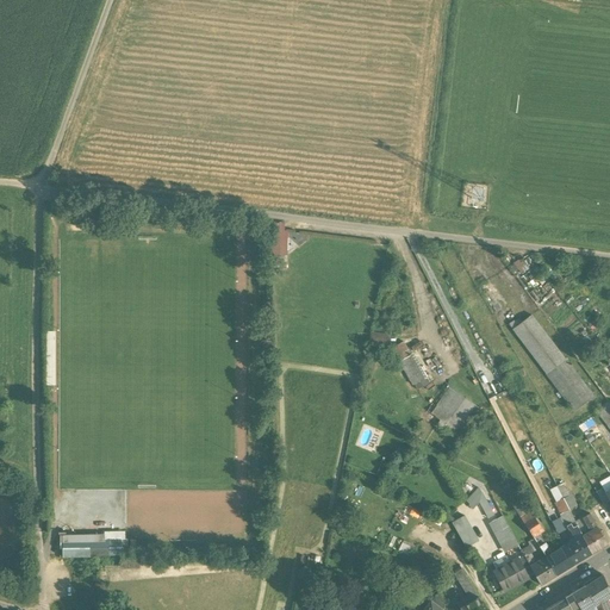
[(284,224),(271,224),(271,256),(287,256),(287,231),(284,231),(284,224)]
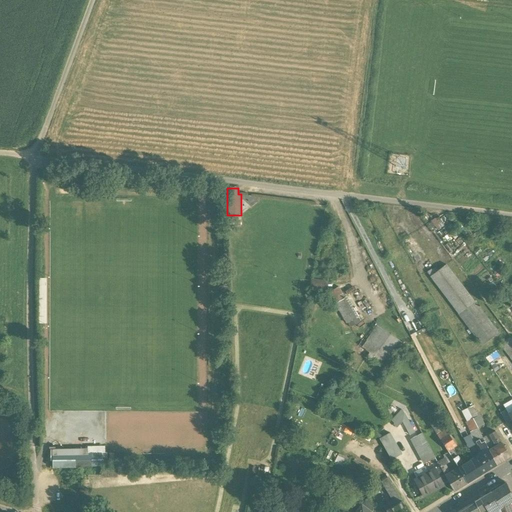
[(442,222),(430,230),(434,236),(446,227),(442,222)]
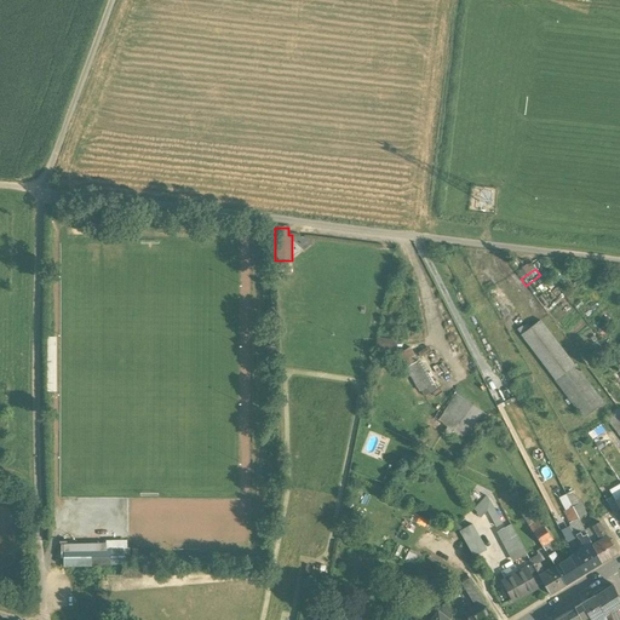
[(506,306),(497,313),(506,329),(516,325),(506,306)]
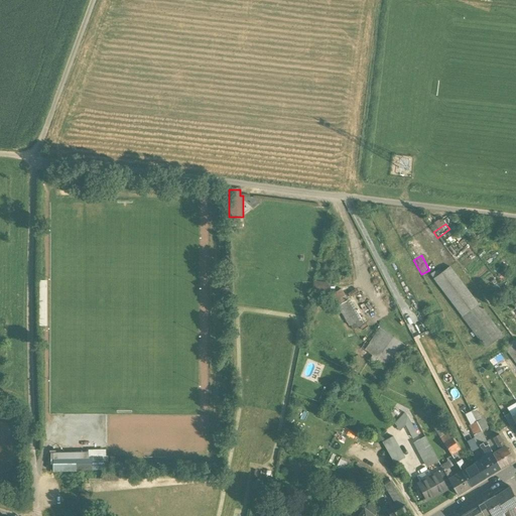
[(502,336),(449,266),(440,272),(433,278),(486,347),(502,336)]
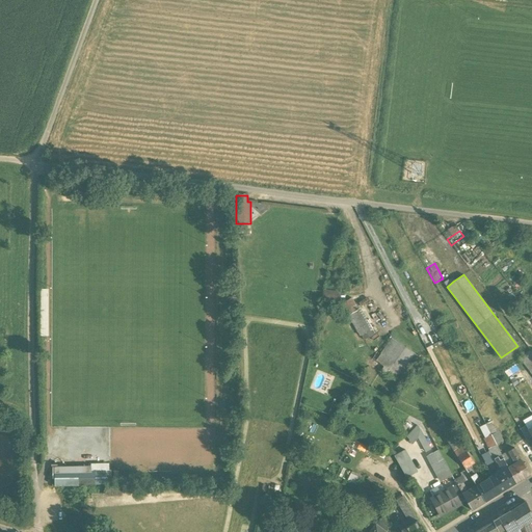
[(448,278),(444,282),(447,287),(454,281),(452,277),(449,281),(448,278)]
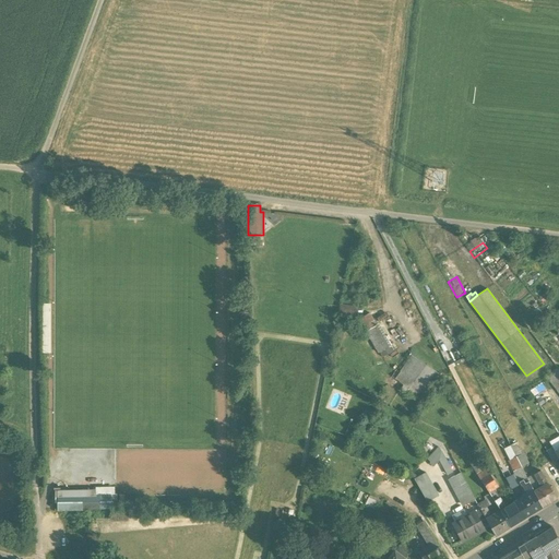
[(389,347),(369,313),(359,319),(363,324),(378,353),(389,347)]
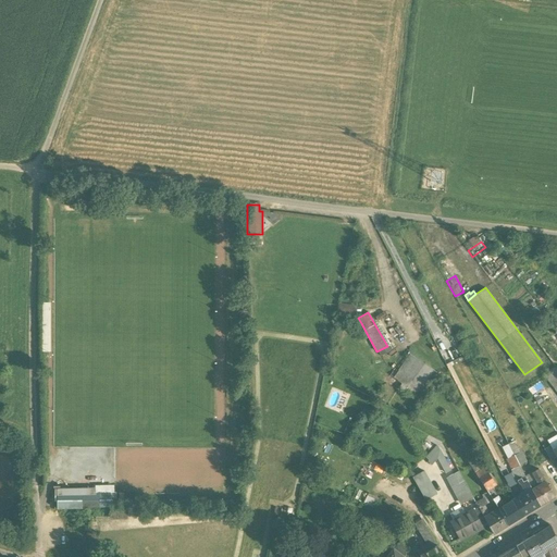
[(438,374),(410,354),(397,372),(394,369),(390,375),(403,384),(398,388),(409,396),(412,392),(421,398),(438,374)]
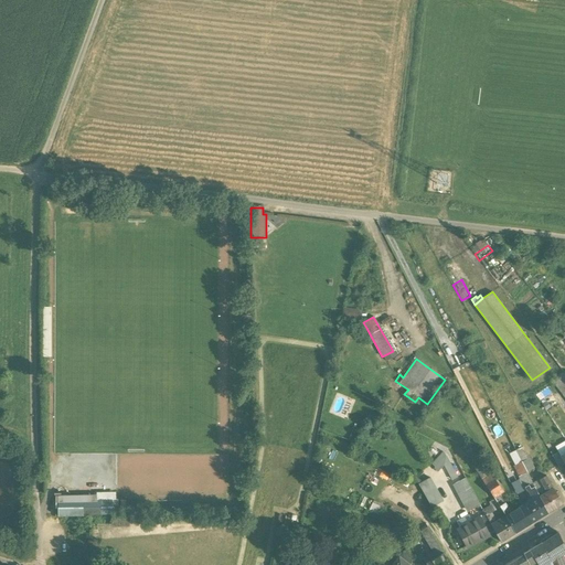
[(556,377),(552,380),(557,387),(562,385),(556,377)]
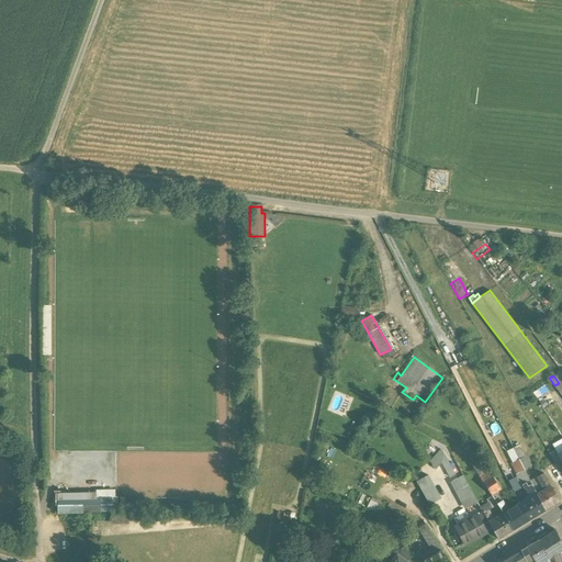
[(460,388),(450,379),(446,383),(457,392),(460,388)]
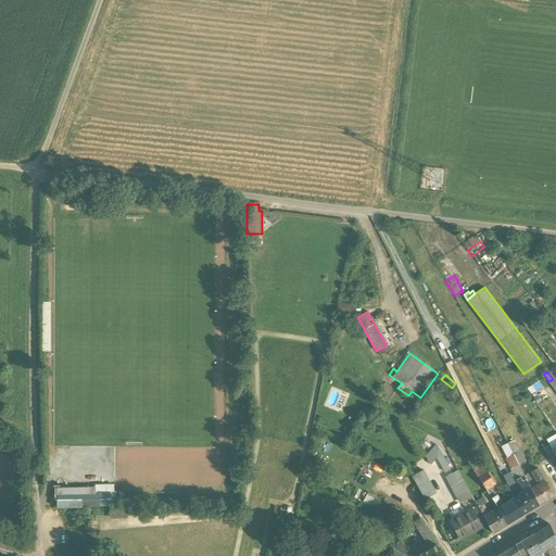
[(525,462),(513,440),(507,443),(513,454),(518,465),(525,462)]
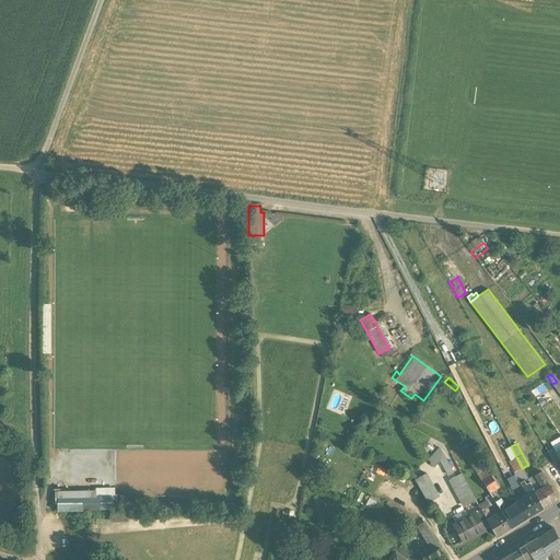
[(463,446),(459,448),(467,459),(471,456),(465,445),(463,446)]
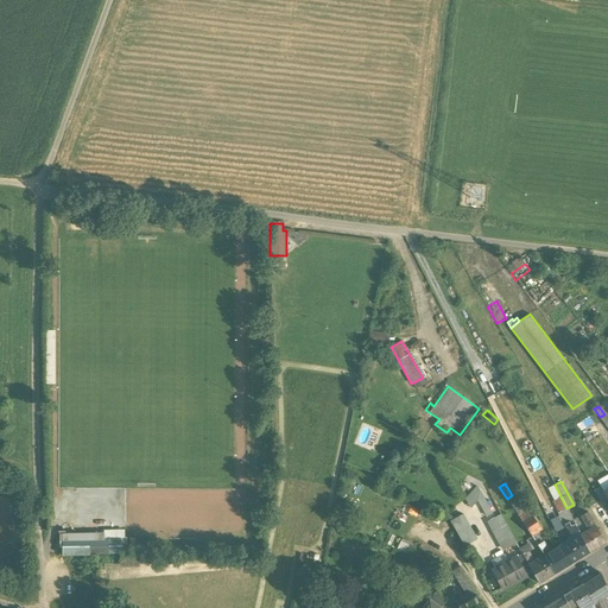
[(603,492),(601,486),(594,491),(602,506),(607,502),(607,500),(603,492)]
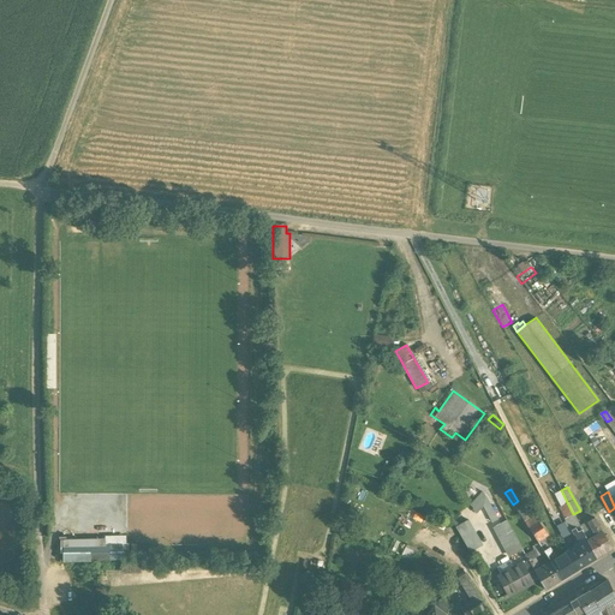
[(497,520),(485,497),(483,493),(477,499),(477,500),(471,506),(473,508),(472,511),(476,514),(483,506),(493,523),(497,520)]
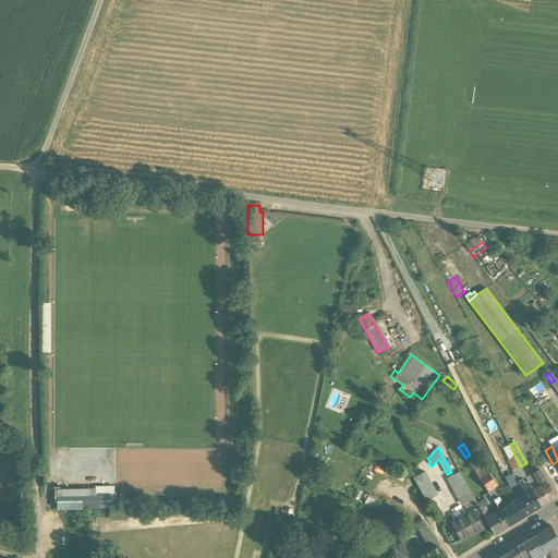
[(470,455),(465,458),(471,466),(476,463),(471,455),(470,455)]
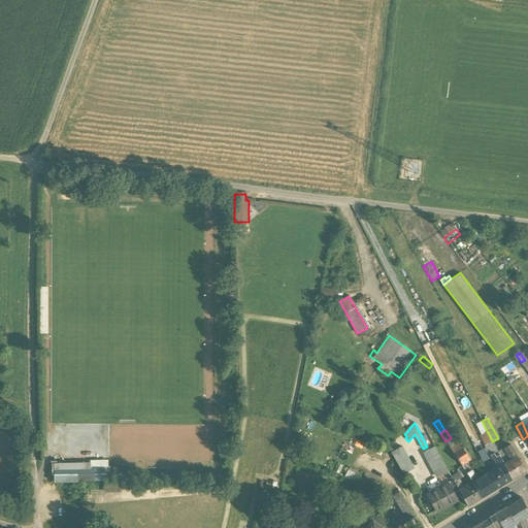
[(492,441),(487,431),(480,435),(486,444),(492,441)]
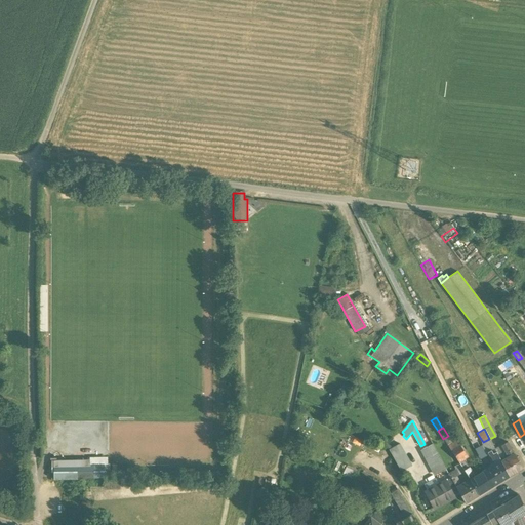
[(448,436),(443,439),(447,445),(454,441),(450,435),(448,436)]
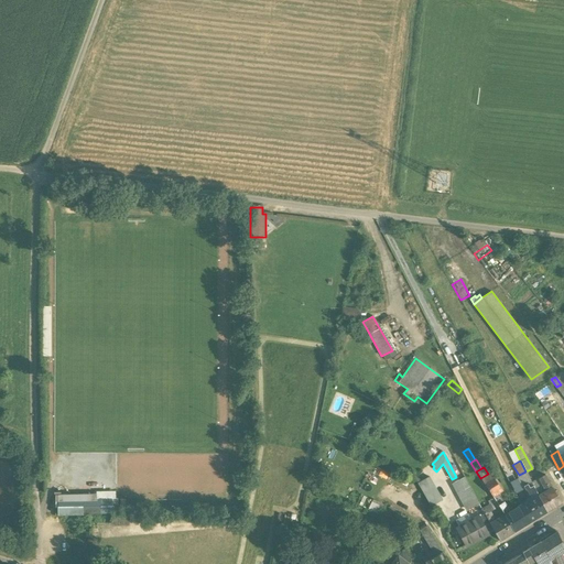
[(525,472),(519,475),(524,486),(528,484),(530,488),(533,486),(525,472)]
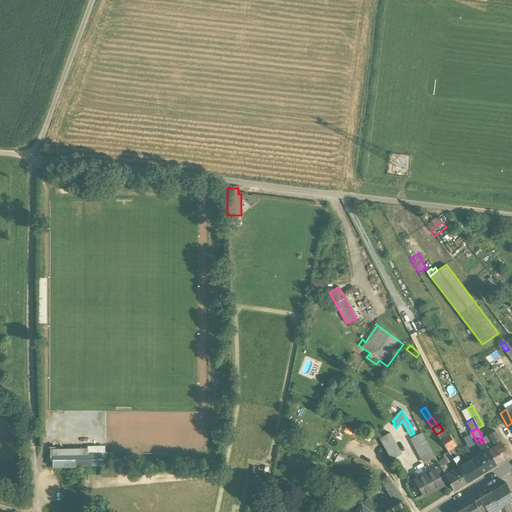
[(443,430),(436,434),(439,439),(446,435),(443,430)]
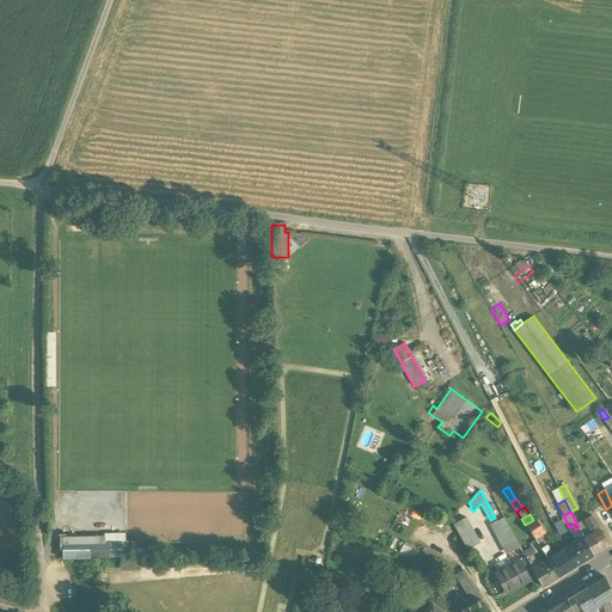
[(452,524),(466,549),(479,540),(466,515),(452,524)]
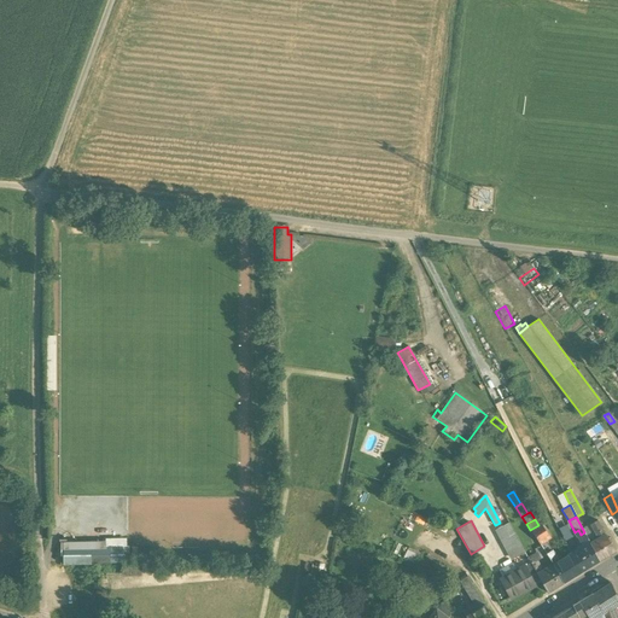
[(605,535),(598,520),(590,524),(599,538),(605,535)]
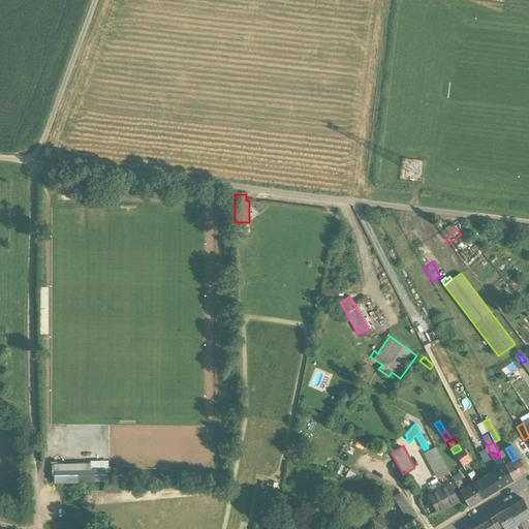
[(461,449),(454,454),(462,465),(466,462),(470,459),(463,448),(461,449)]
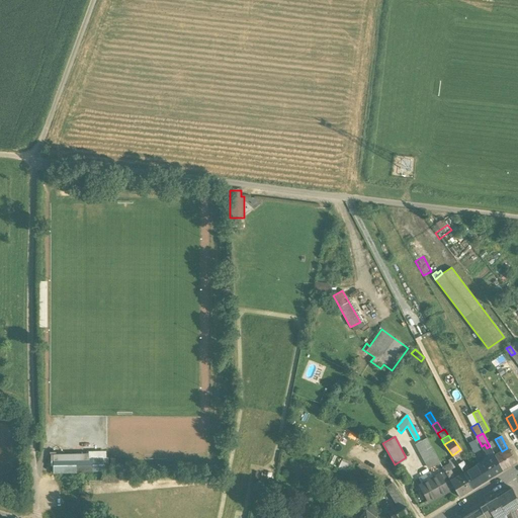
[(431,446),(426,449),(421,441),(417,443),(430,468),(440,463),(431,446)]
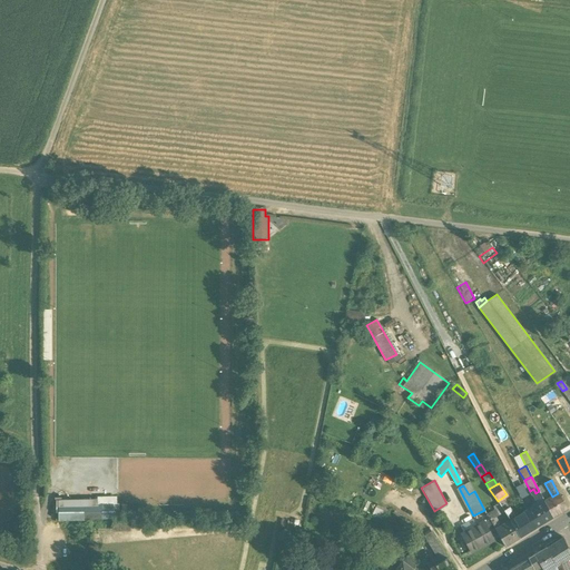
[(539,491),(536,493),(533,489),(530,491),(532,495),(533,494),(538,502),(543,499),(539,491)]
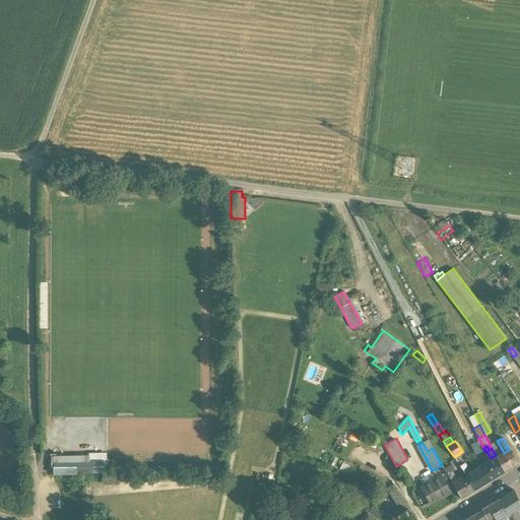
[(504,453),(497,457),(504,471),(517,463),(509,450),(504,453)]
